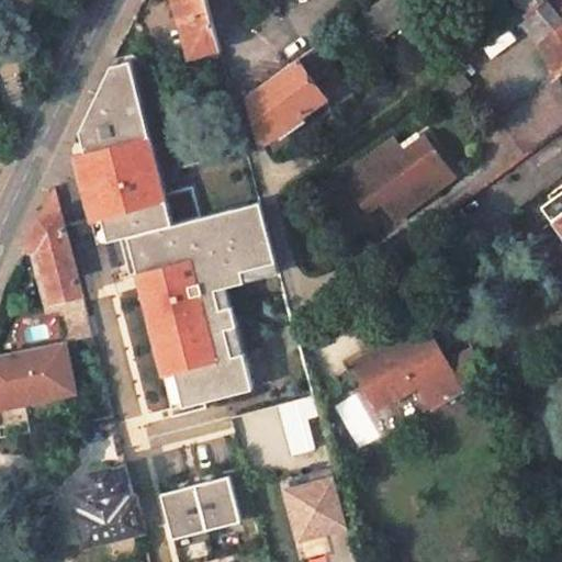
[(206,0),(175,0),(191,55),(220,48),(206,0)]
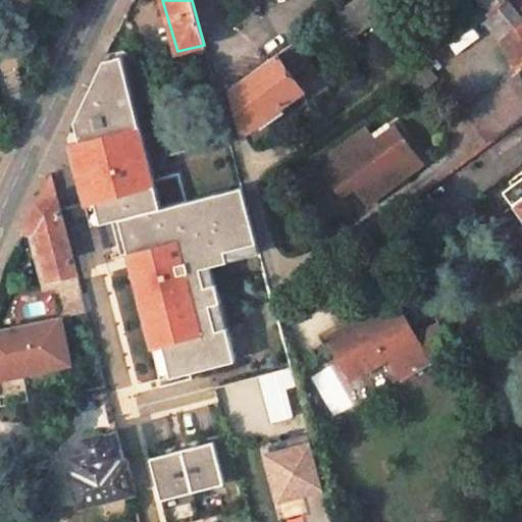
[(337,42),(385,8),(385,7),(379,0),(352,0),(322,20),(337,42)]
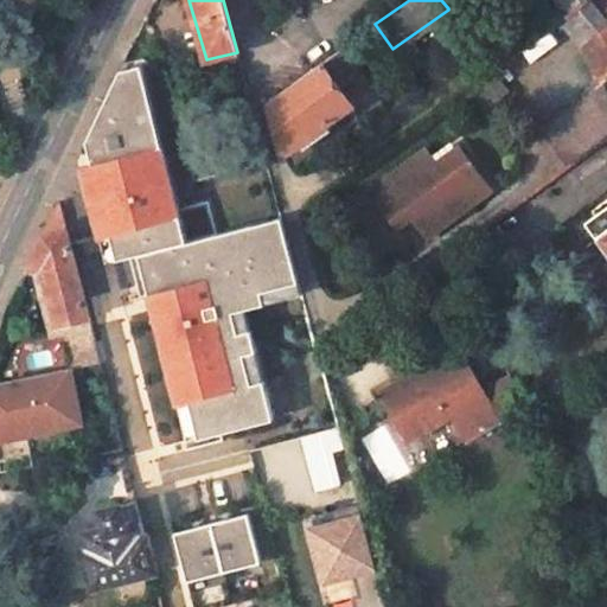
[(583,0),(555,0),(563,17),(583,0)]
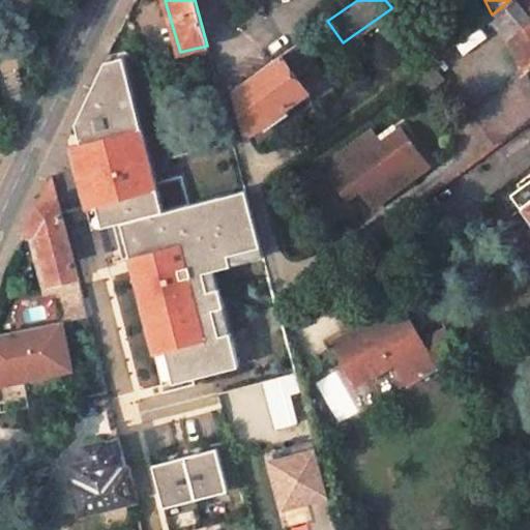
[(503,39),(529,19),(513,0),(509,0),(492,15),(503,39)]
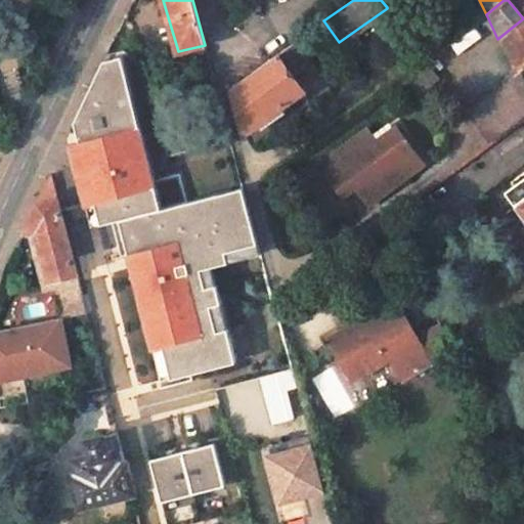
[(515,74),(523,66),(523,18),(497,39),(515,74)]
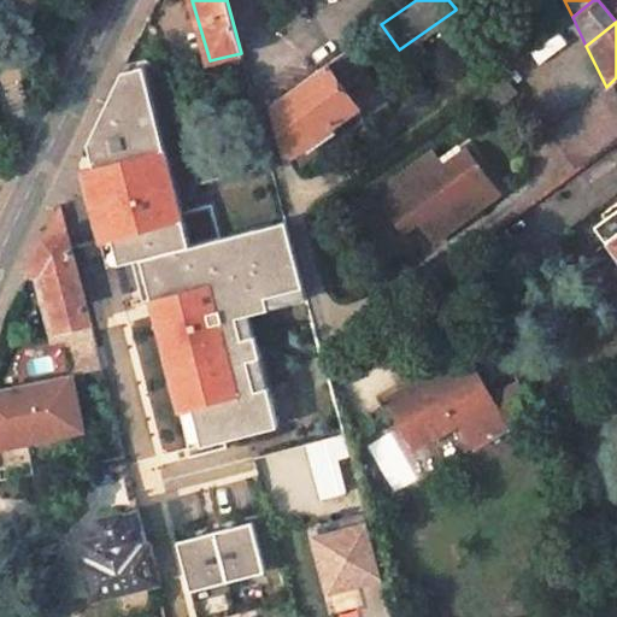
[(328,64),(274,103),(287,150),(295,148),(357,107),(378,93),(348,50),(328,64)]
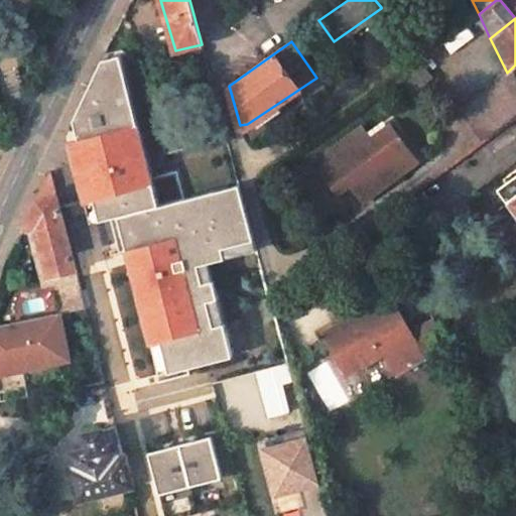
[(146,63),(125,69),(140,127),(162,122),(146,63)]
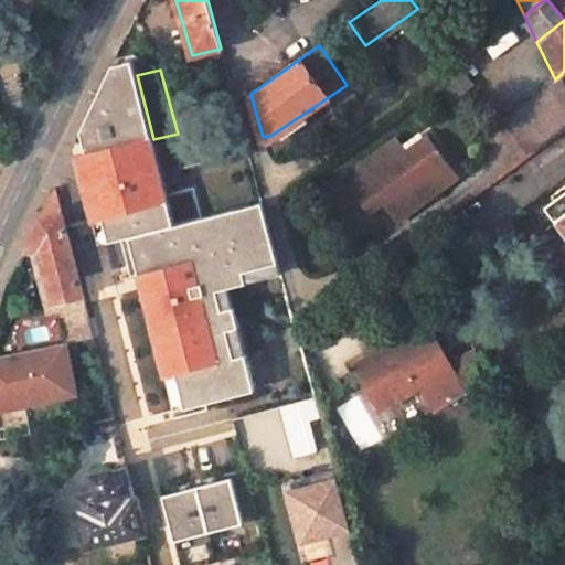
[(71,155),(109,172),(131,127),(104,116),(109,104),(97,98),(71,155)]
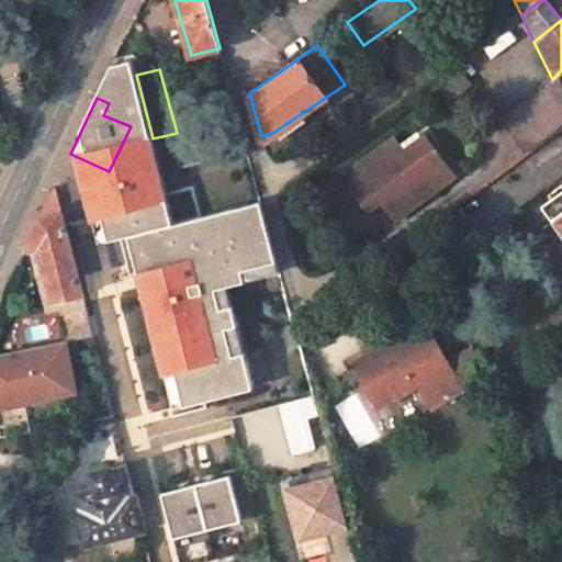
[(397,216),(451,176),(422,137),(385,164),(362,181),(378,201),(383,197),(397,216)]
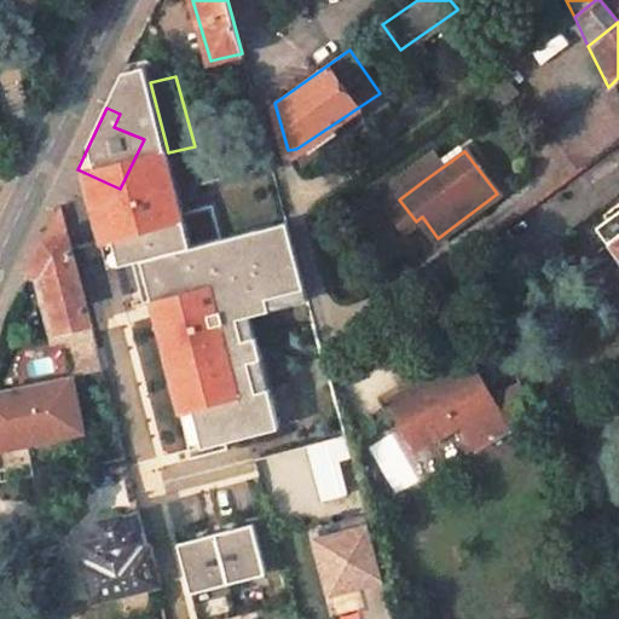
[(399,200),(424,180),(414,167),(388,185),(385,212),(401,232),(416,221),(399,200)]
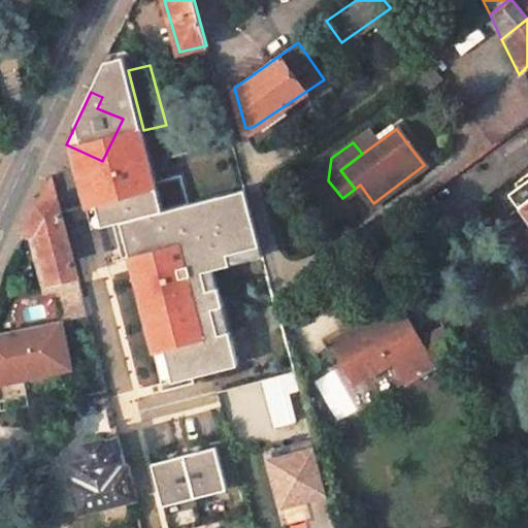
[(526,197),(518,204),(527,218),(527,168),(514,179),(516,183),(526,197)]
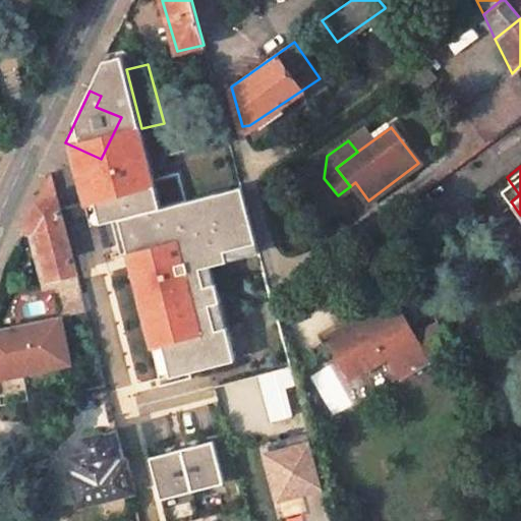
[(40,230),(52,279),(78,273),(50,173),(23,228),(40,230)]
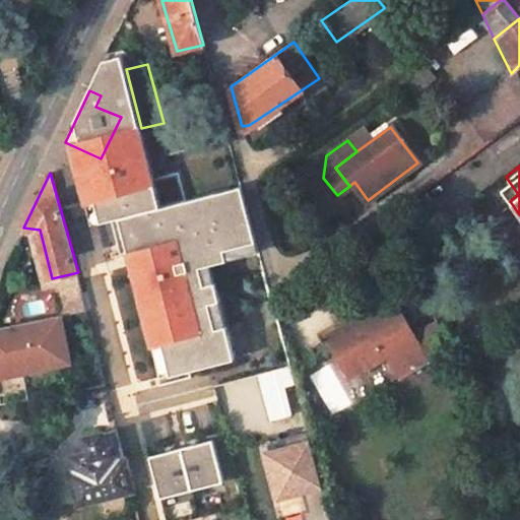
[(508,180),(500,187),(510,201),(518,194),(508,180)]
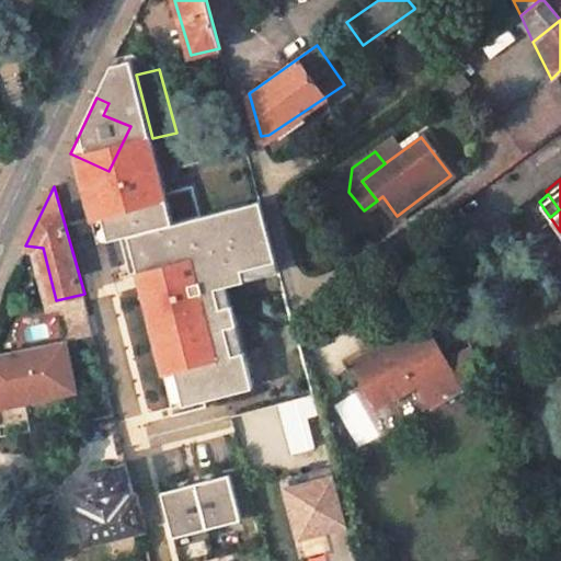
[(391,220),(397,216),(382,196),(377,201),(391,220)]
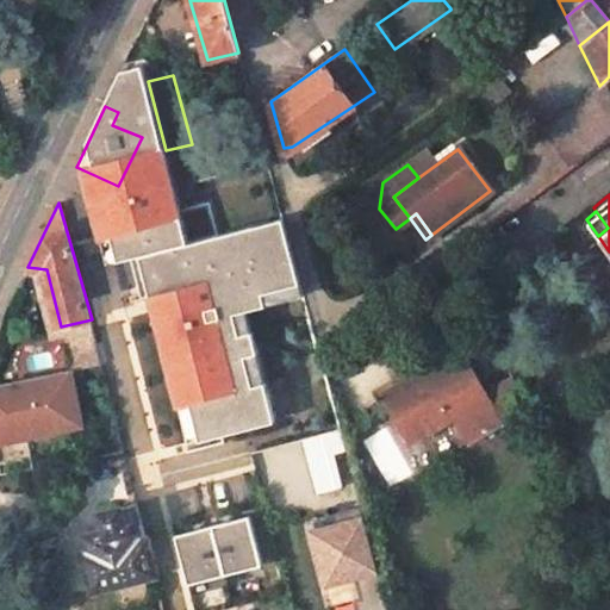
[(228,243),(193,251),(216,341),(255,331),(249,310),(271,304),(262,266),(235,273),(228,243)]
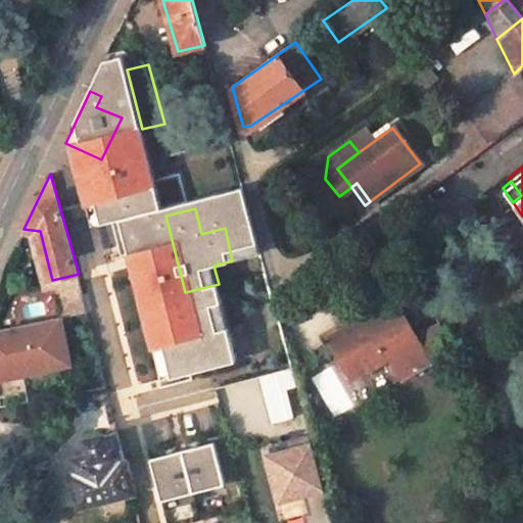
[(391,265),(380,273),(390,285),(400,277),(391,265)]
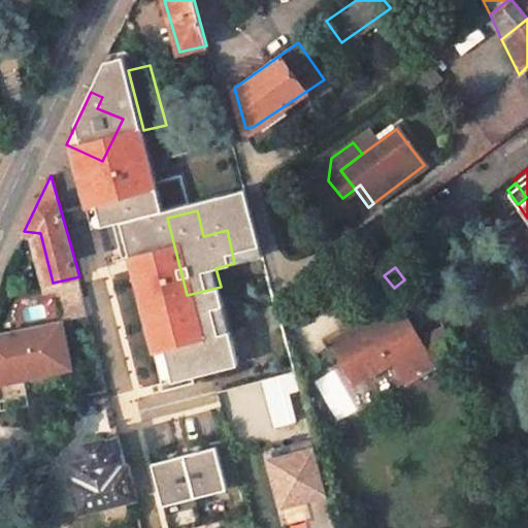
[(72,290),(78,315),(88,311),(81,288),(72,290)]
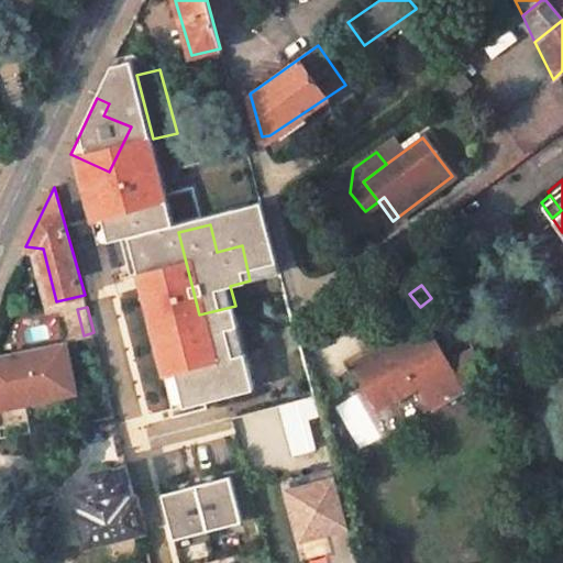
[(444,353),(424,319),(351,361),(377,405),(416,382),(410,373),(444,353)]
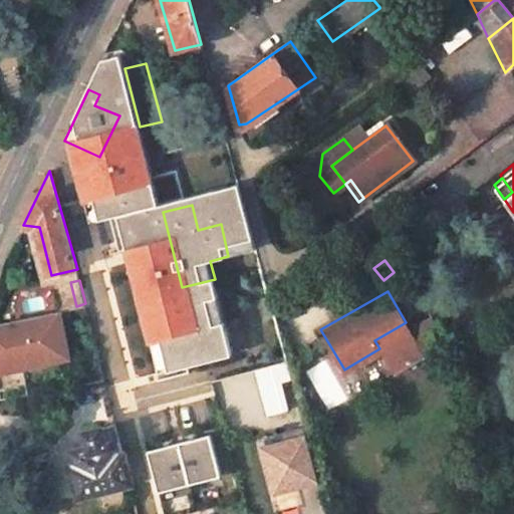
[(411,330),(406,322),(374,340),(379,348),(411,330)]
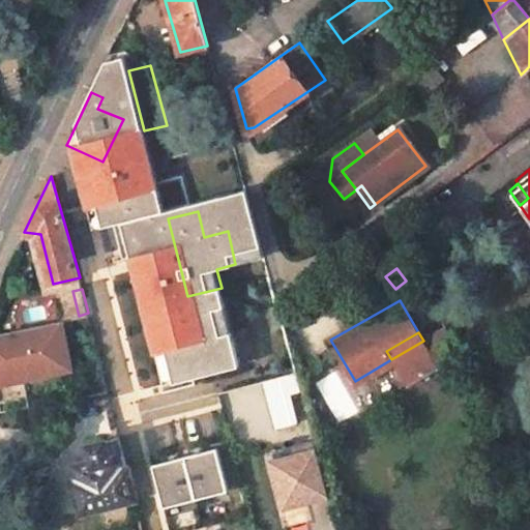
[(246,437),(298,423),(291,393),(299,391),(294,373),(226,389),(234,421),(242,419),(246,437)]
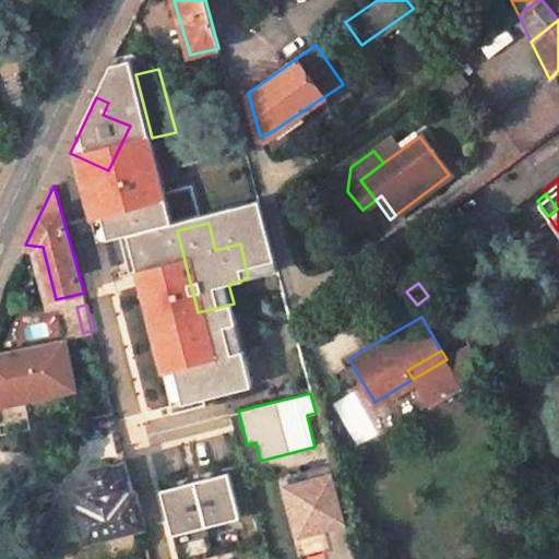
[(0,436),(32,430),(24,397),(0,402),(0,436)]
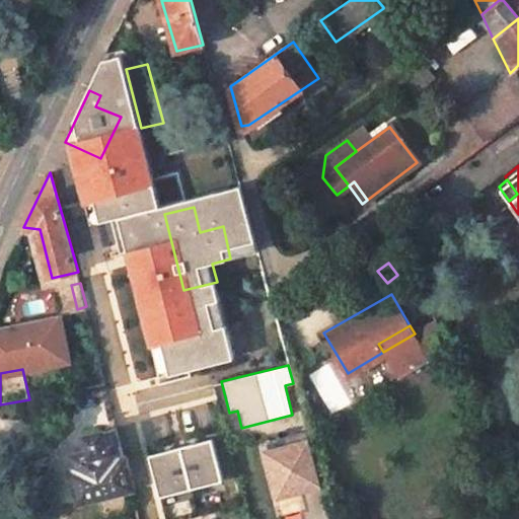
[(75,472),(83,500),(132,487),(126,459),(118,461),(115,447),(108,449),(104,431),(87,436),(92,453),(77,457),(80,471),(75,472)]
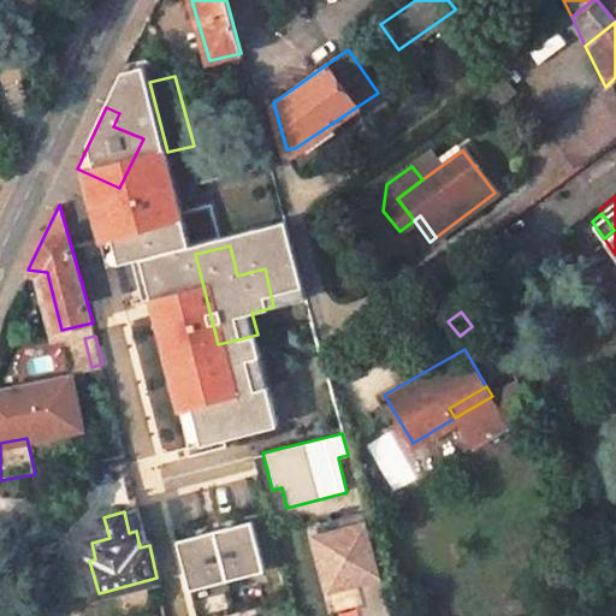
[(368,520),(311,529),(321,592),(379,582),(368,520)]
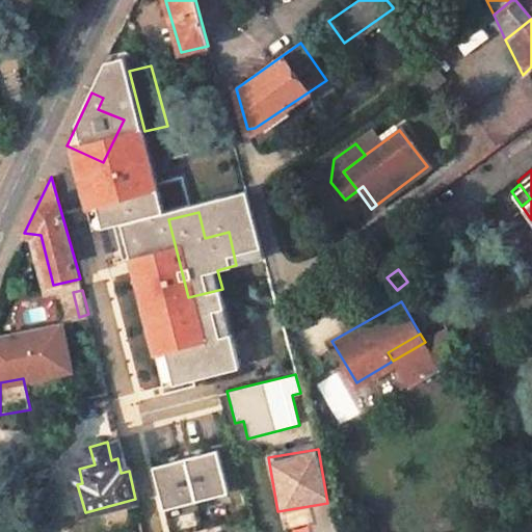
[(72,511),(68,461),(82,460),(81,450),(62,451),(64,472),(52,473),(55,512),(72,511)]
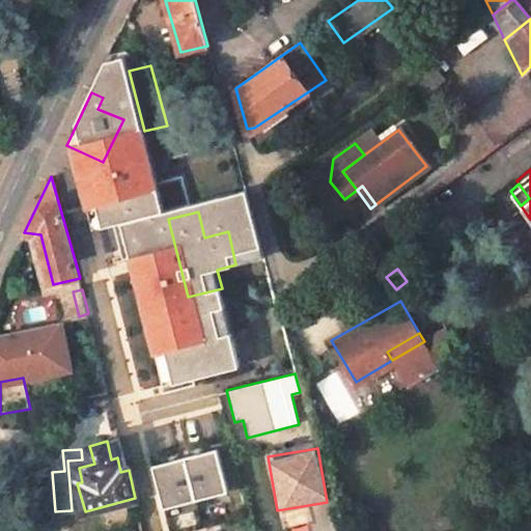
[(154,460),(163,520),(194,515),(192,500),(225,495),(219,451),(154,460)]
